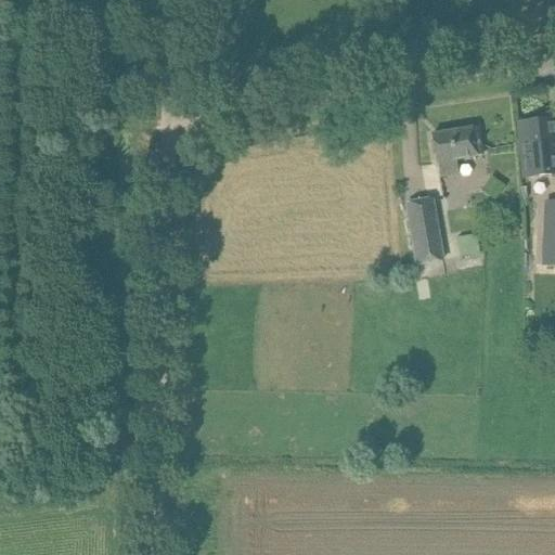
[(549,117),(519,120),(525,178),(554,175),(554,140),(552,141),(549,117)]
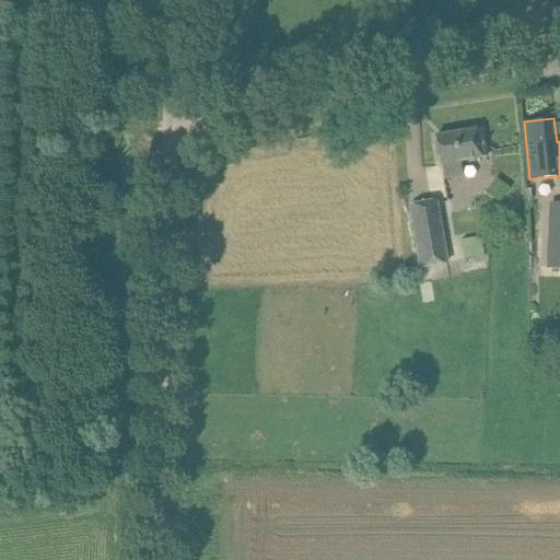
[(481,129),(434,137),(439,164),(441,164),(443,179),(463,176),(461,161),(486,156),(481,129)]
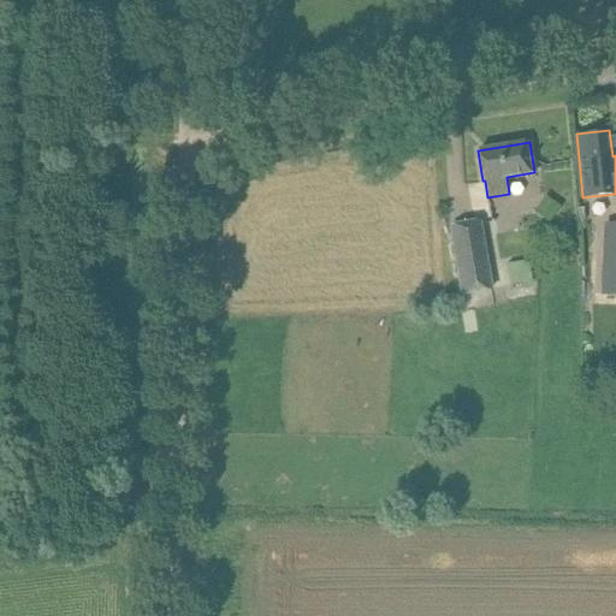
[(450,226),(462,294),(492,289),(480,221),(450,226)]
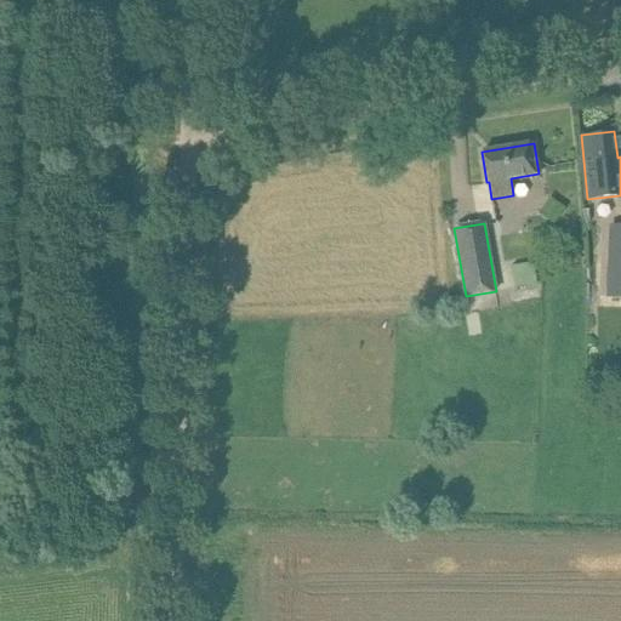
[(620,227),(610,228),(608,296),(620,296),(620,227)]
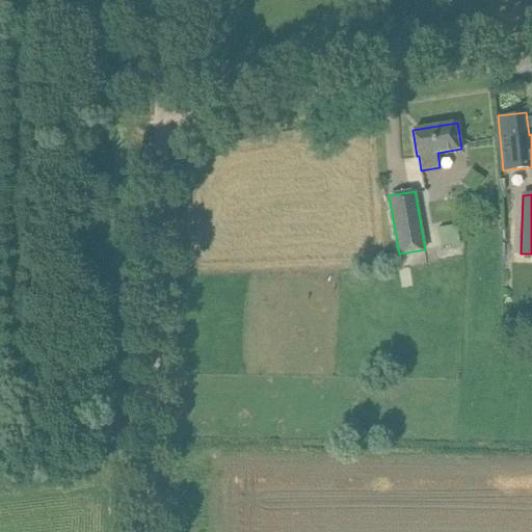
[(456,225),(437,228),(442,247),(460,243),(456,225)]
